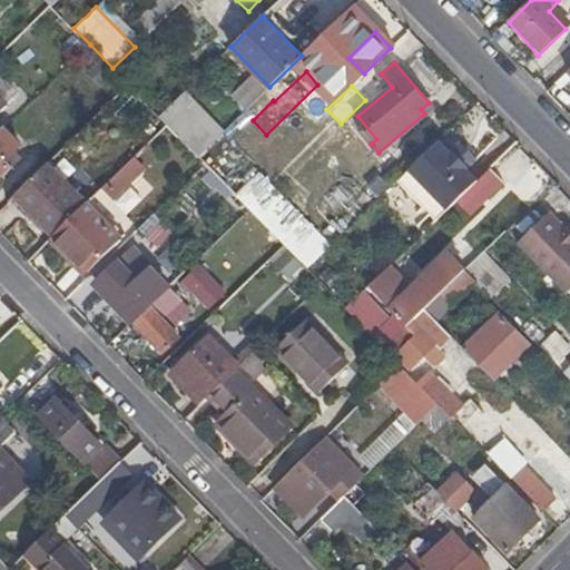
[(167,124),(178,135),(187,126),(169,106),(158,116),(167,124)]
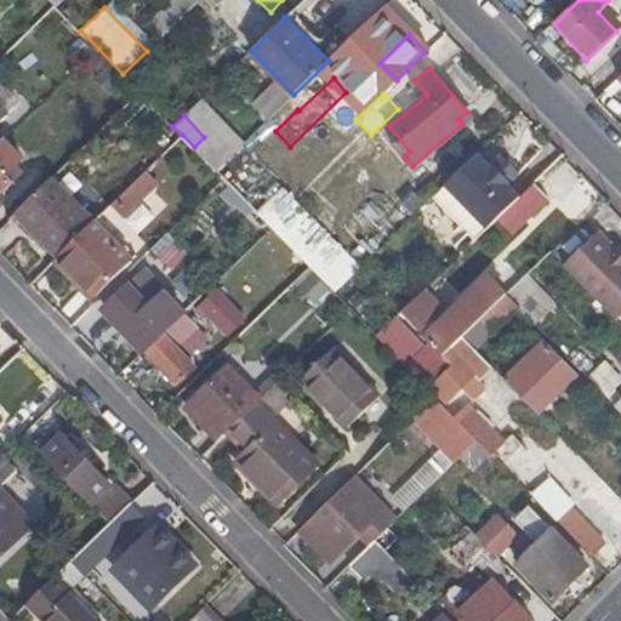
[(0,194),(13,181),(7,175),(16,165),(23,159),(5,141),(0,144),(0,194)]
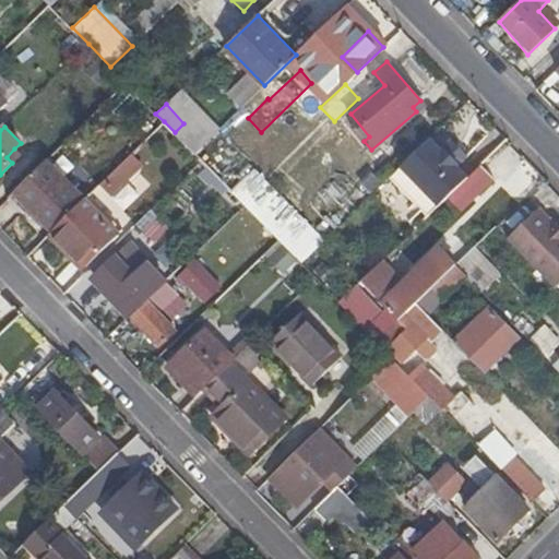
[(388,177),(425,216),(460,183),(467,176),(455,164),(458,162),(443,147),(441,149),(430,137),(388,177)]
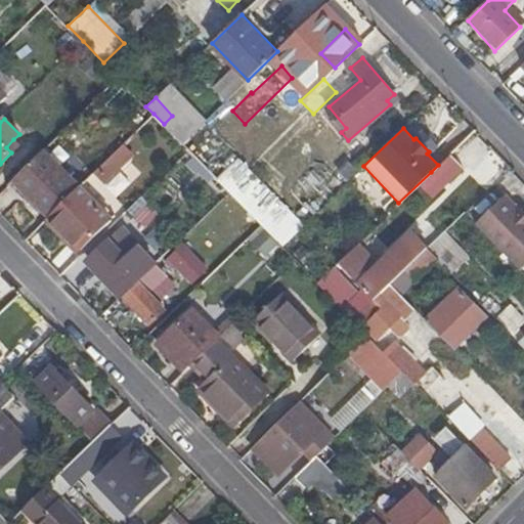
[(195,129),(186,138),(200,153),(209,142),(195,129)]
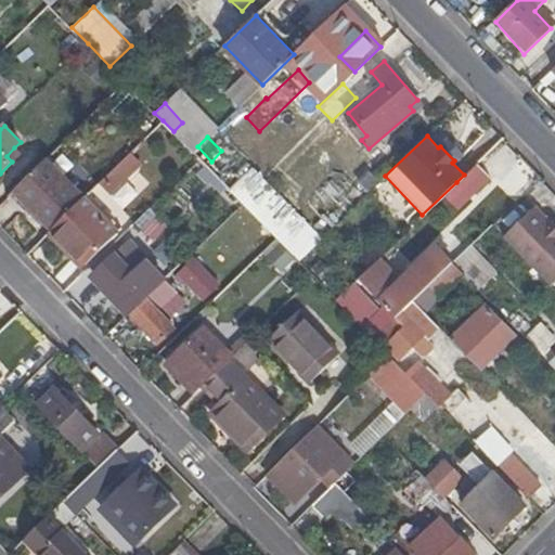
[(7,156),(12,162),(21,154),(14,147),(7,156)]
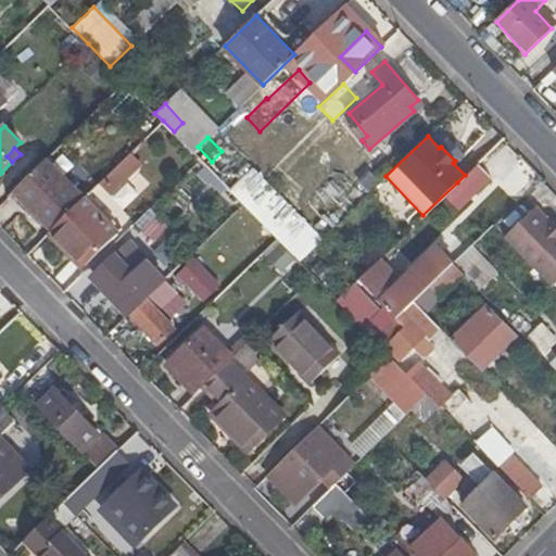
[(113,220),(154,184),(130,158),(89,194),(113,220)]
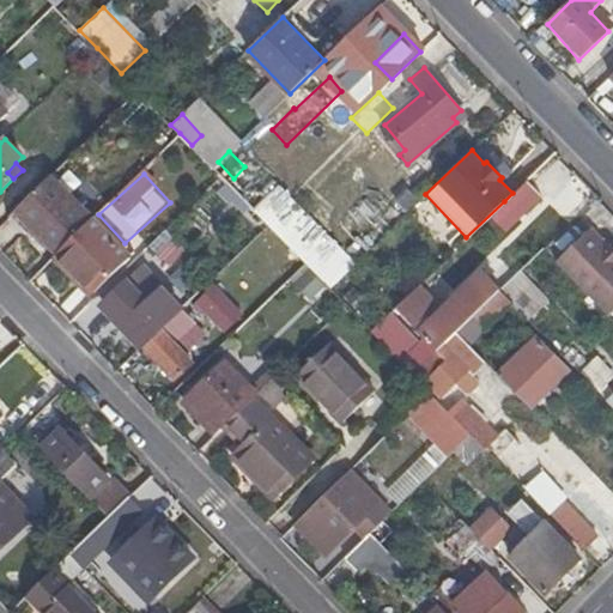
[(18,208),(60,252),(95,218),(52,175),(18,208)]
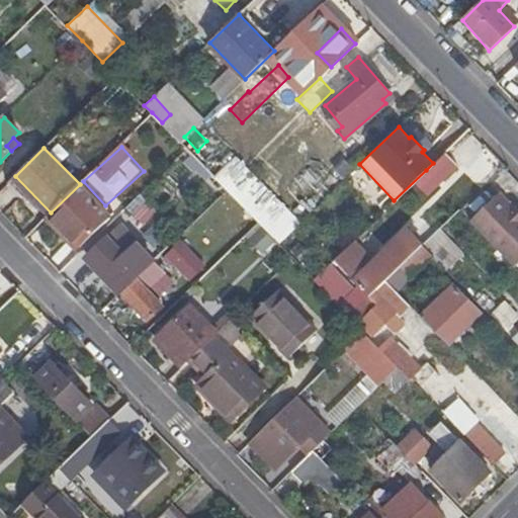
[(433,163),(426,170),(435,179),(453,161),(445,152),(433,163)]
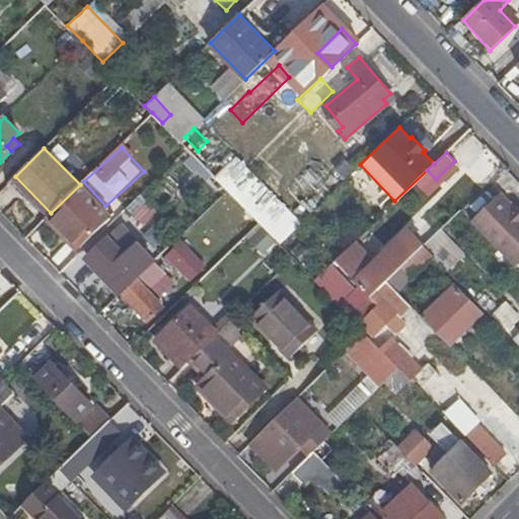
[(109,219),(83,192),(54,221),(80,248),(109,219)]
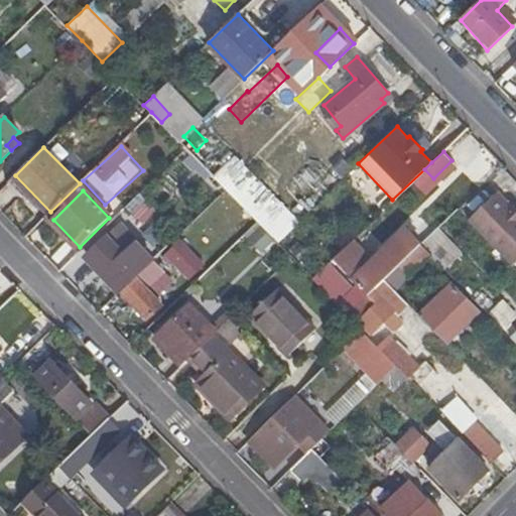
[(499,191),(470,220),(514,266),(515,263),(515,205),(512,202),(510,203),(499,191)]
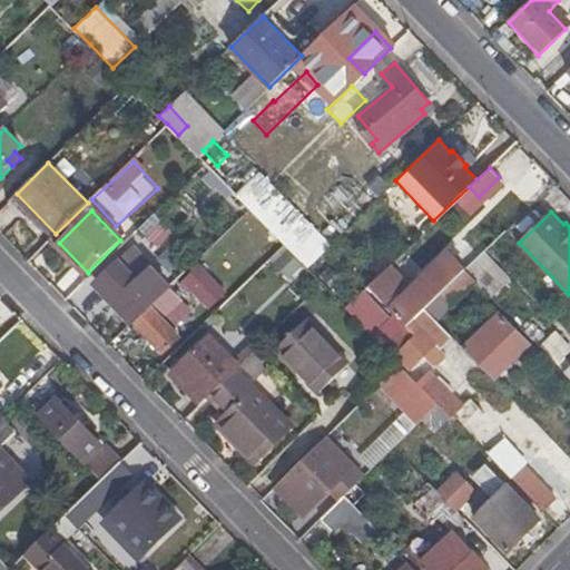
[(139,239),(135,235),(127,243),(130,247),(139,239)]
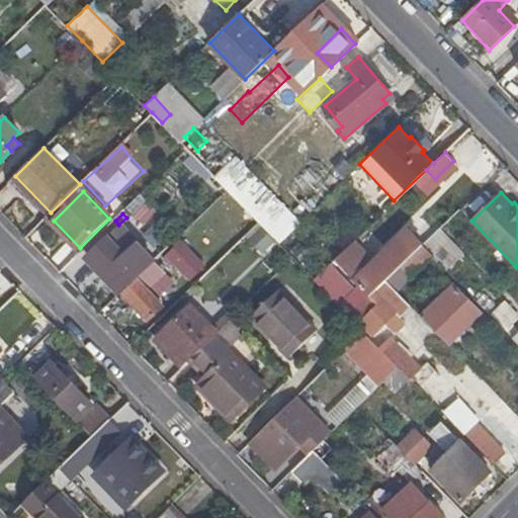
[(258,225),(212,271),(230,287),(275,242),(258,225)]
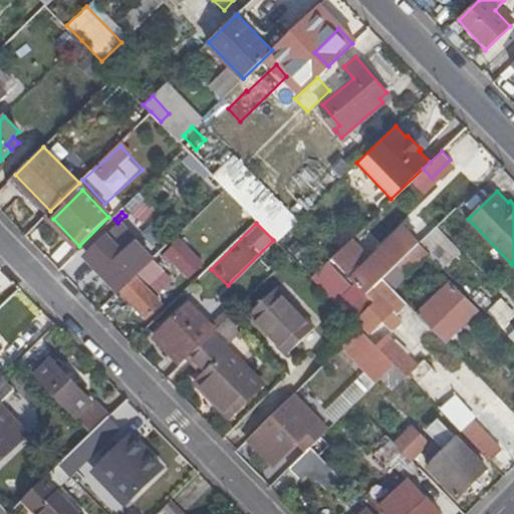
[(119,224),(87,255),(120,289),(152,258),(119,224)]
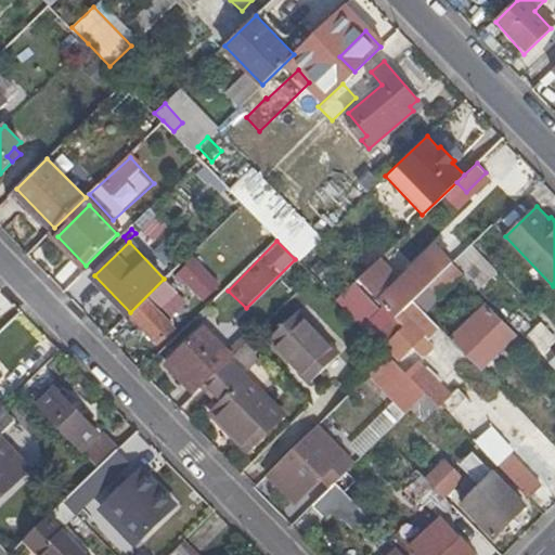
[(452,261),(463,273),(477,288),(495,271),(470,244),(452,261)]
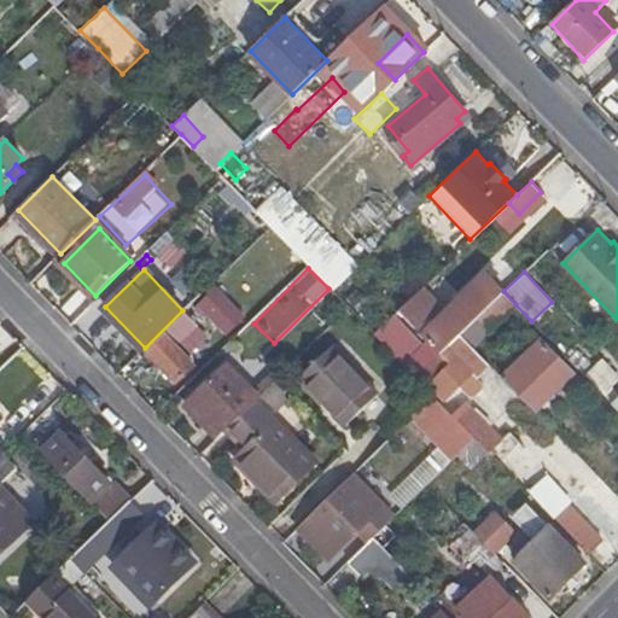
[(248,310),(220,283),(198,303),(226,331),(248,310)]
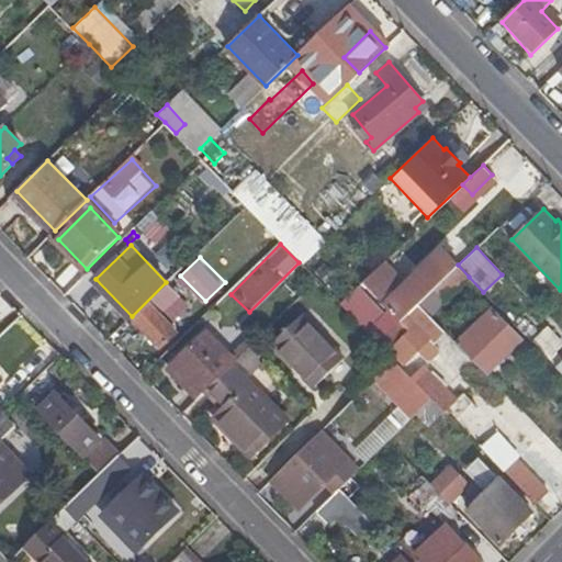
[(367,330),(378,341),(400,319),(416,304),(431,290),(448,274),(431,257),(403,284),(408,290),(367,330)]
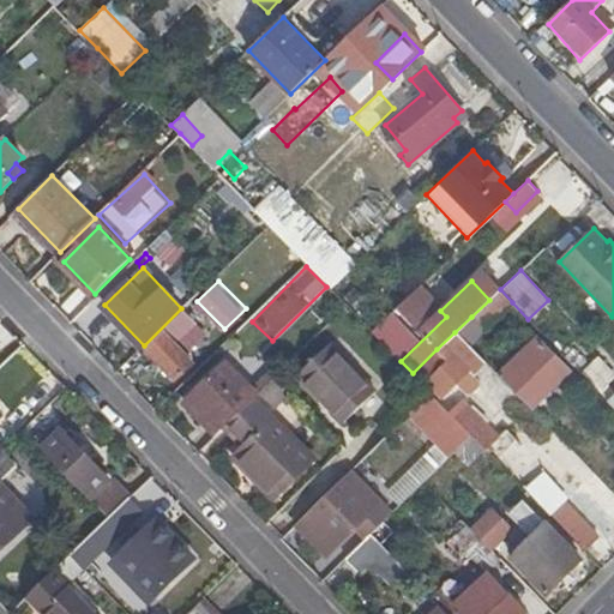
[(500,289),(489,300),(471,317),(474,318),(459,331),(465,338),(481,324),(485,329),(512,302),(500,289)]
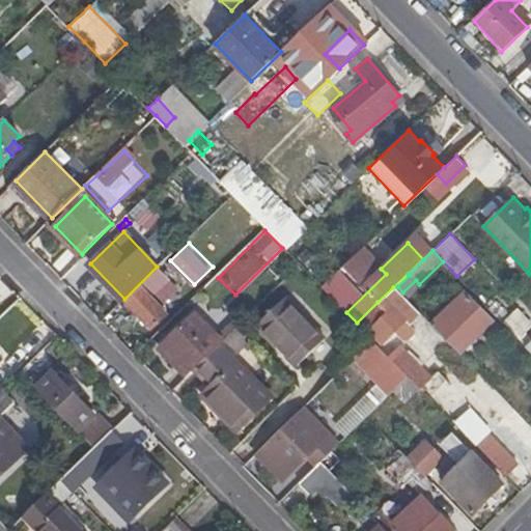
[(168,278),(157,267),(124,299),(152,329),(167,314),(162,309),(166,305),(155,291),(168,278)]
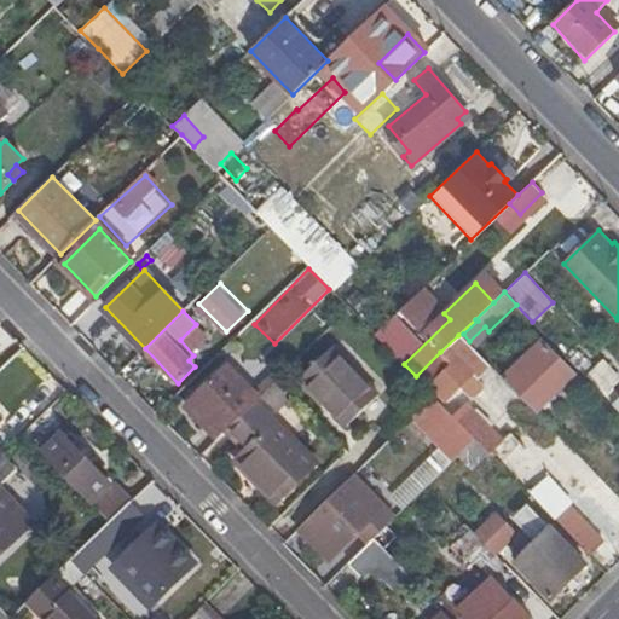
[(476,377),(490,365),(458,335),(440,352),(446,358),(451,352),(457,357),(451,363),(431,382),(445,397),(462,381),(472,371),(476,377)]
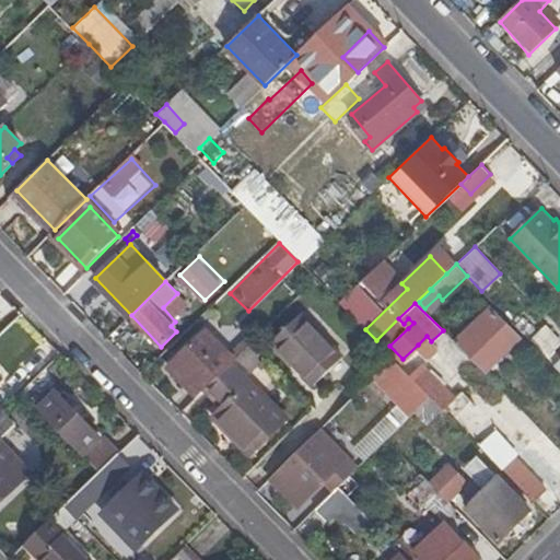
[(490,306),(455,341),(483,370),(520,336),(490,306)]
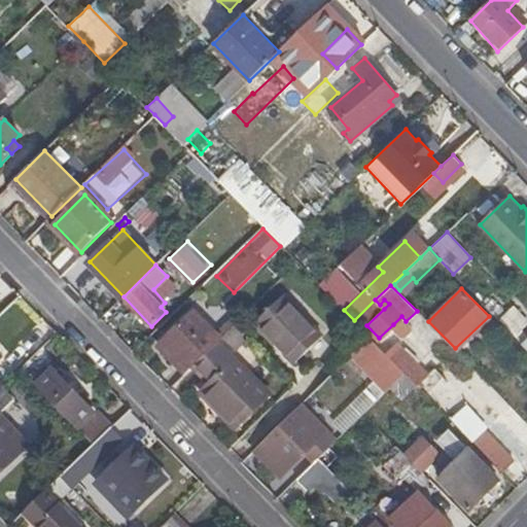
[(321,335),(281,295),(254,321),(295,361),(321,335)]
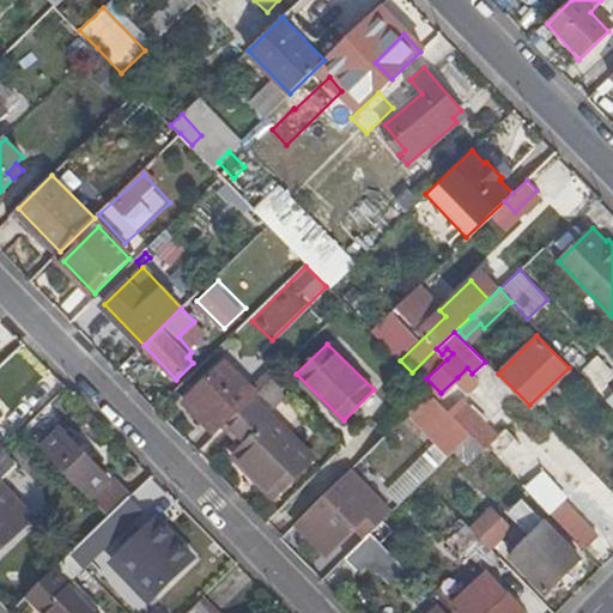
[(447,349),(442,354),(447,359),(453,353),(447,349)]
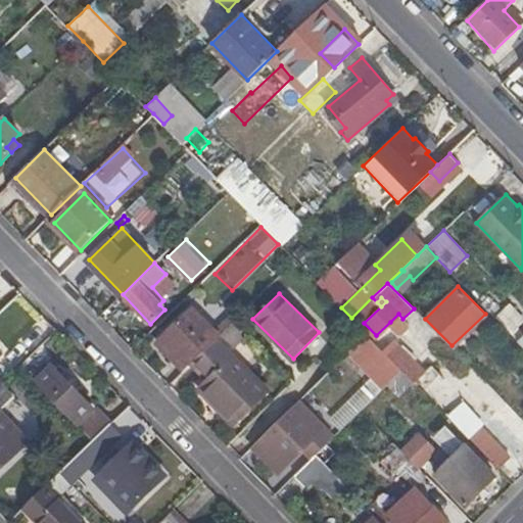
[(522,319),(509,304),(495,318),(510,333),(522,320),(522,319)]
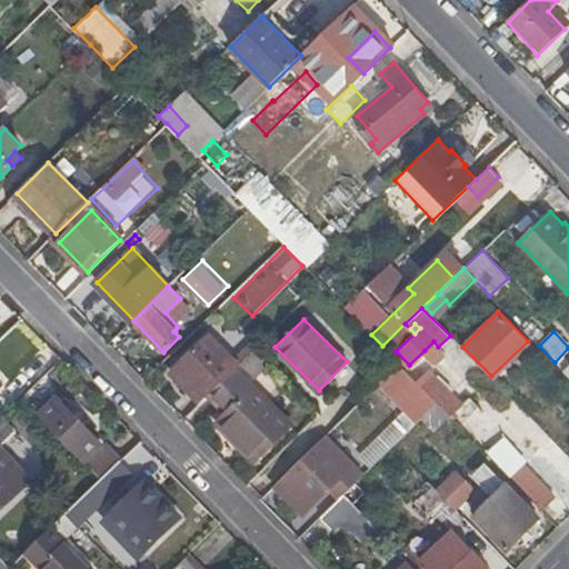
[(172,369),(202,399),(213,389),(233,369),(238,363),(209,335),(172,369)]
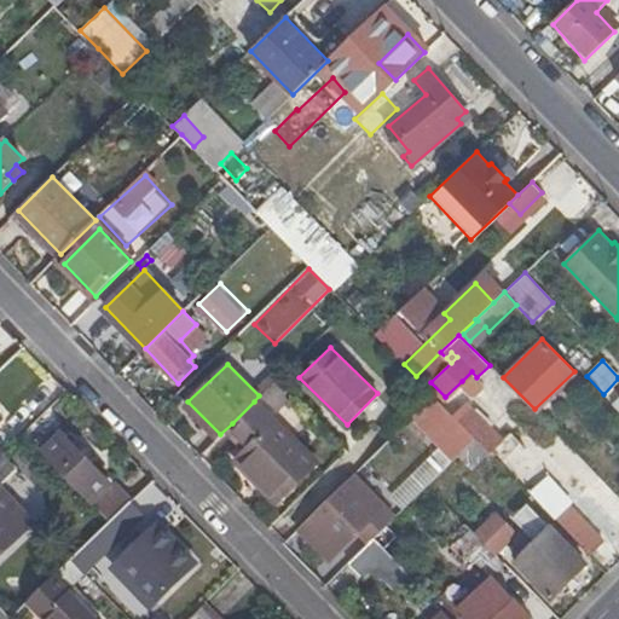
[(468,386),(476,377),(472,371),(462,381),(468,386)]
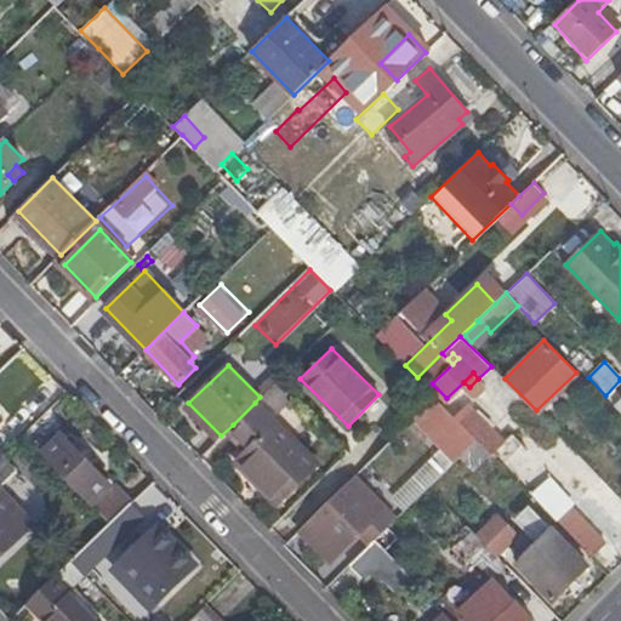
[(0,387),(0,412),(21,393),(9,380),(0,387)]
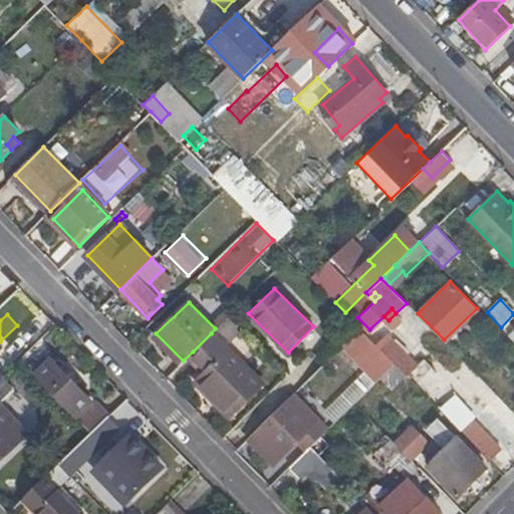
[(223,346),(241,328),(229,315),(215,328),(211,333),(214,337),(223,346)]
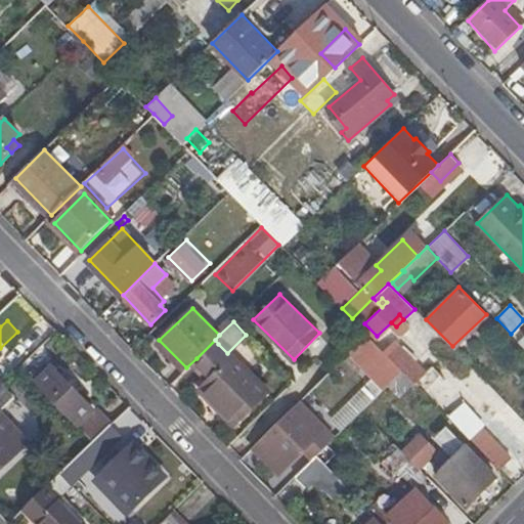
[(383,350),(402,369),(405,374),(413,382),(424,372),(393,340),(383,350)]
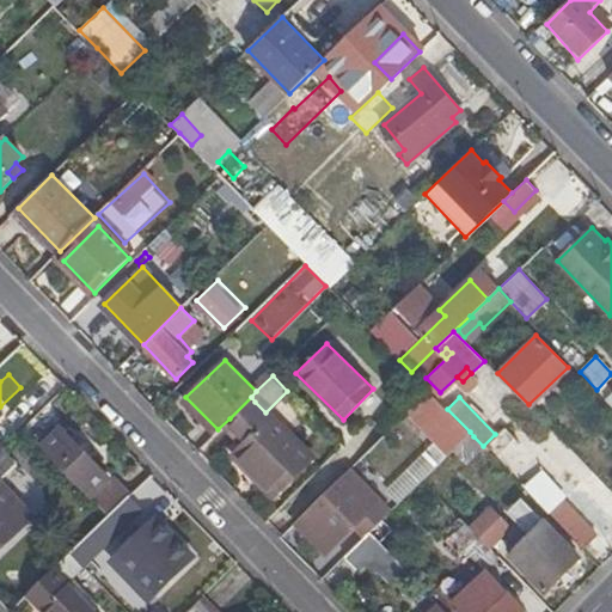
[(310,459),(265,412),(255,402),(224,433),(238,448),(233,453),(275,495),(310,459)]
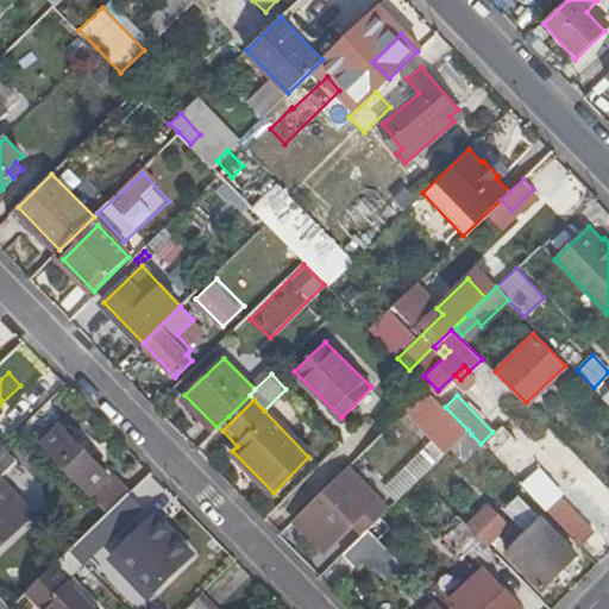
[(61,427),(42,446),(108,515),(130,495),(117,482),(102,496),(95,490),(108,477),(61,427)]
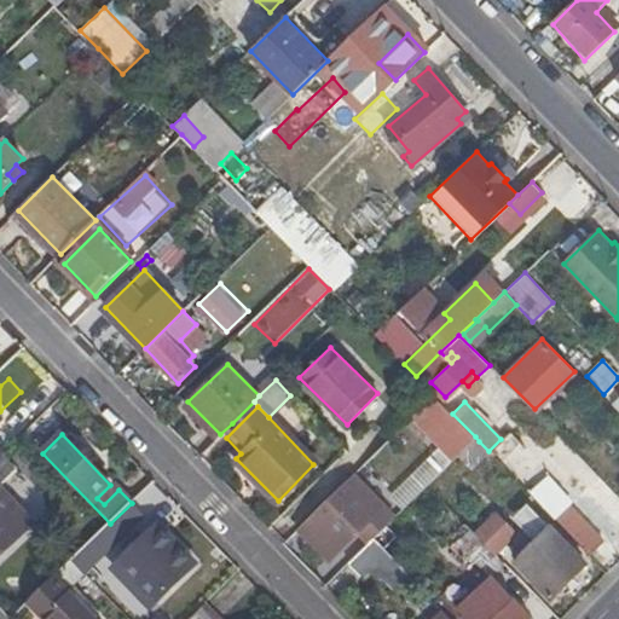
[(0,557),(34,525),(0,489),(0,487),(19,469),(5,453),(0,457),(0,557)]
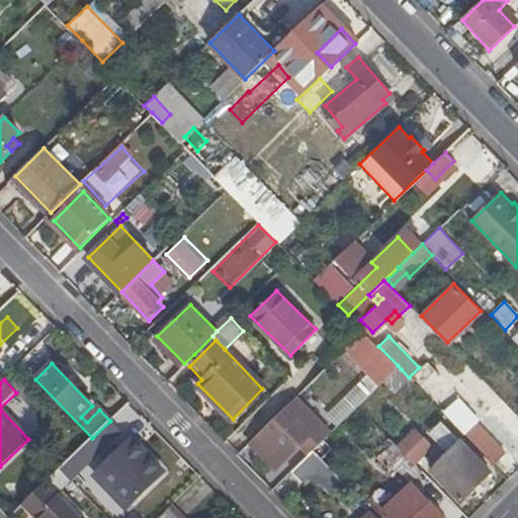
[(297,444),(308,454),(311,451),(326,437),(289,400),(272,418),(273,419),(253,438),(277,463),(297,444)]
